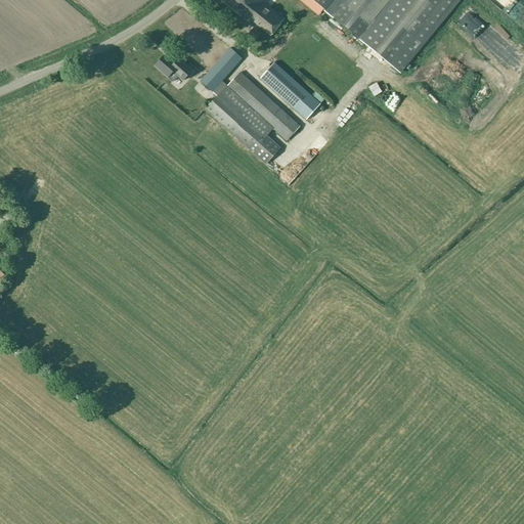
[(220,0),(248,22),(250,18),(270,36),(284,19),(263,2),(264,0),(220,0)]
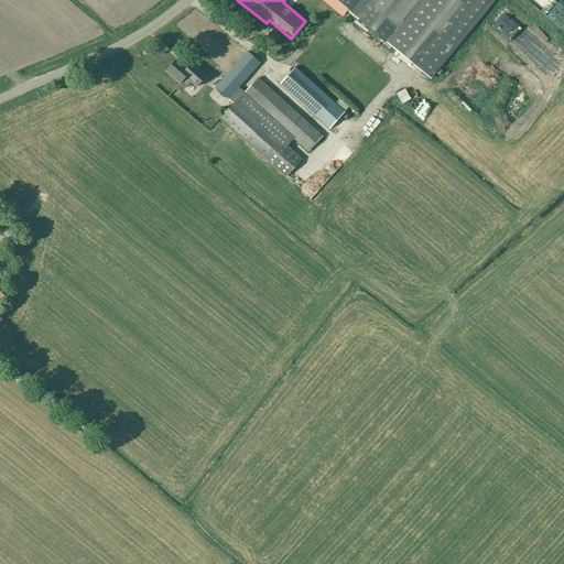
[(335,0),(359,20),(430,77),(492,0),(335,0)]
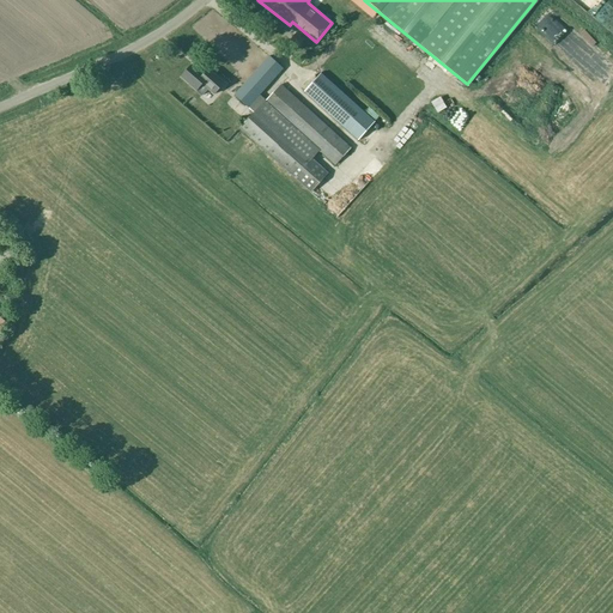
[(296,35),(290,42),(297,48),(303,41),(296,35)]
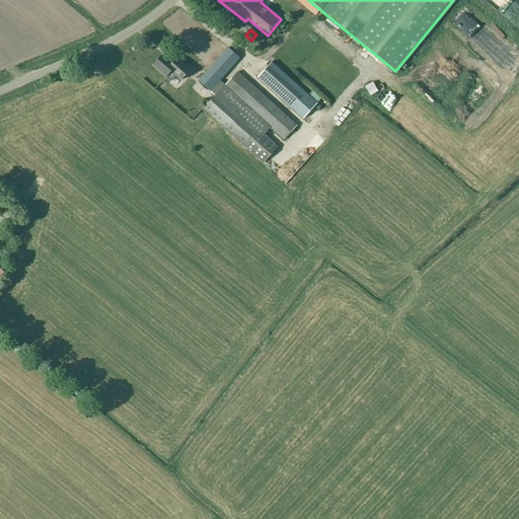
[(228,48),(198,81),(210,91),(239,58),(228,48)]
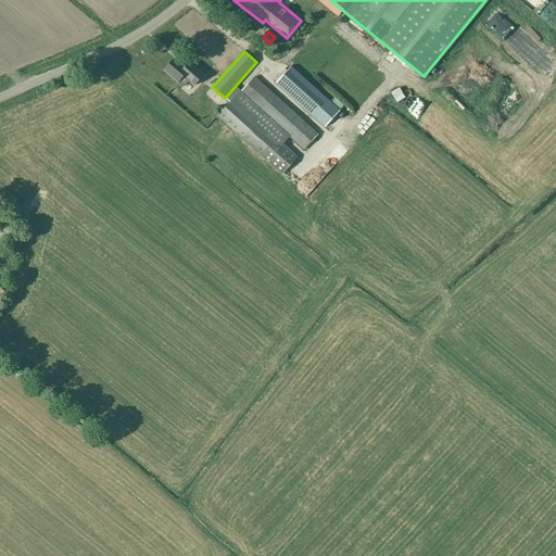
[(501,53),(490,66),(497,73),(508,60),(501,53)]
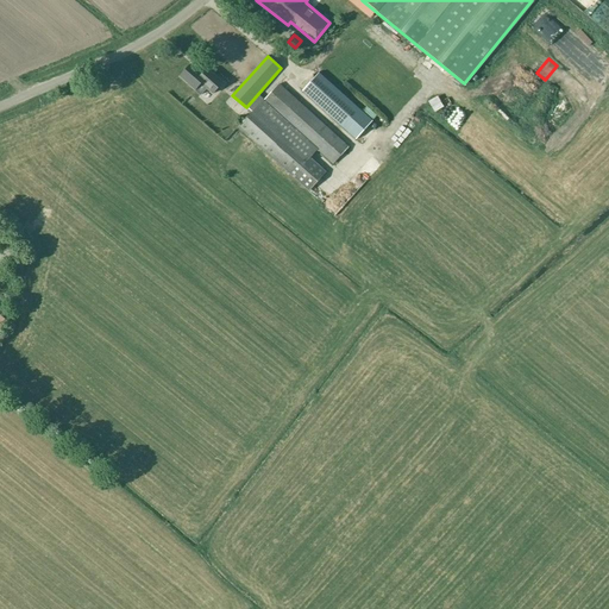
[(207,68),(201,74),(190,64),(180,77),(201,95),(207,89),(213,95),(224,83),(207,68)]
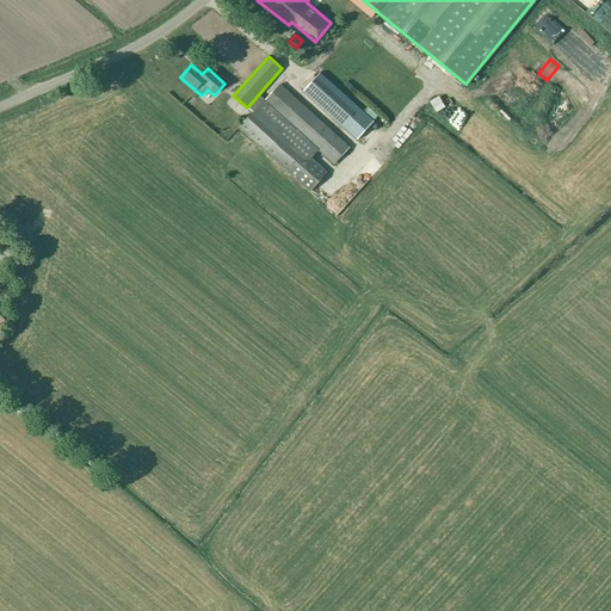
[(319,75),(303,92),(357,140),(372,123),(319,75)]
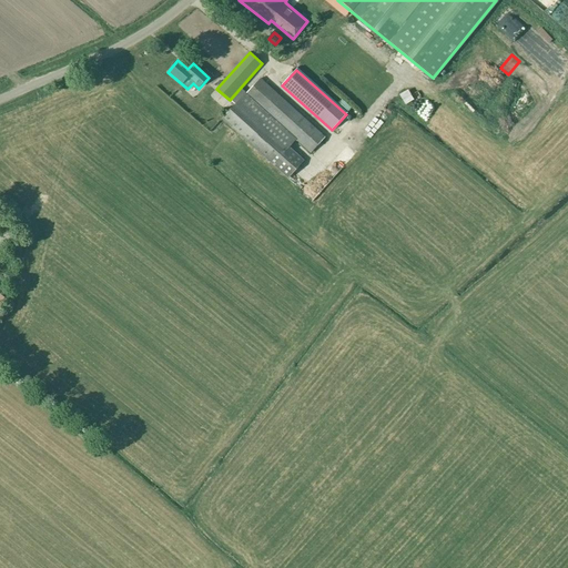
[(486,82),(494,90),(507,78),(498,70),(486,82)]
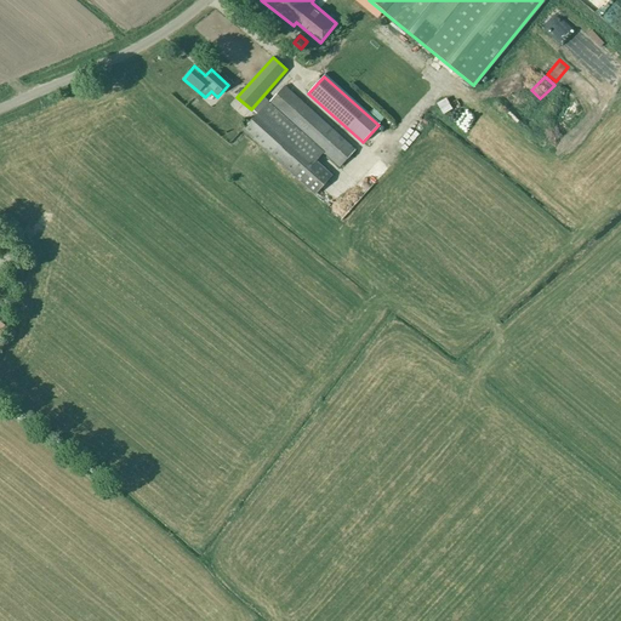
[(284,86),(261,112),(260,110),(243,130),(314,195),(332,176),(317,161),(325,153),(340,167),(355,151),(284,86)]
